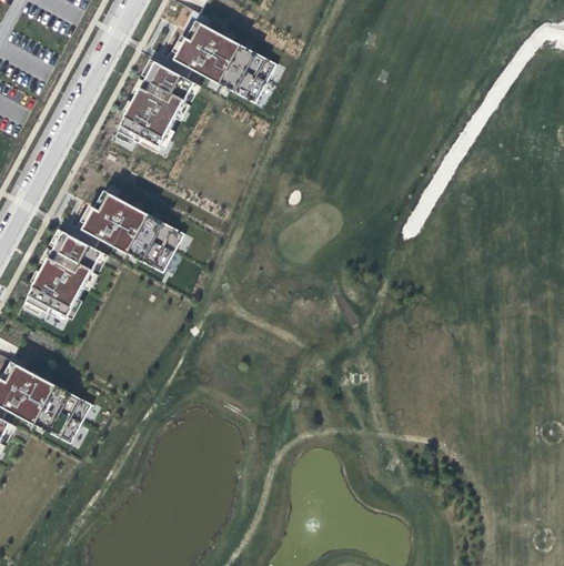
[(190,40),(184,37),(180,46),(173,58),(249,100),(271,63),(200,22),(190,40)]
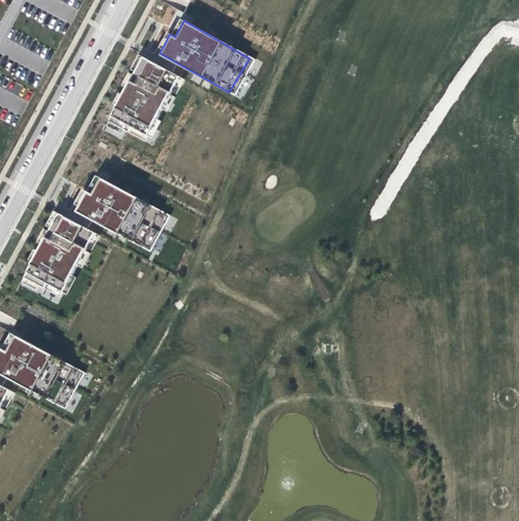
[(141,58),(138,56),(104,121),(124,131),(126,128),(143,136),(175,76),(141,58)]
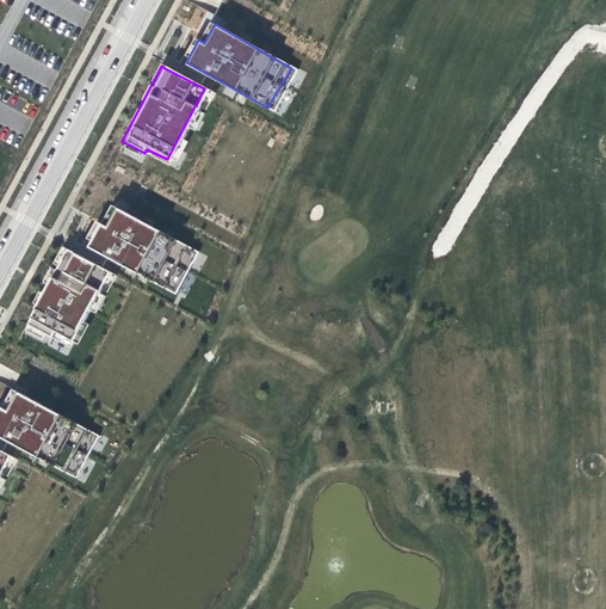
[(216,91),(229,96),(232,88),(218,84),(216,91)]
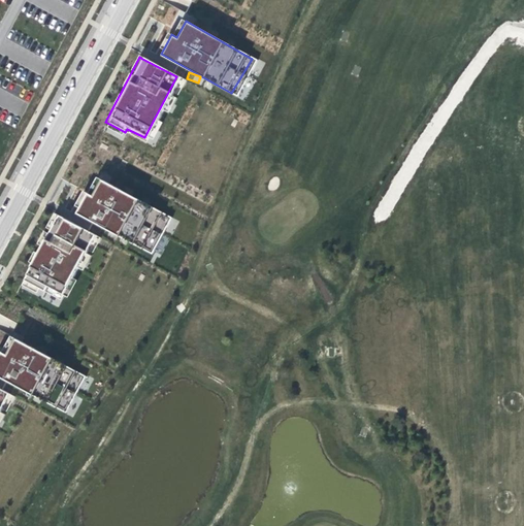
[(94,195),(88,192),(83,202),(78,212),(149,251),(169,217),(102,178),(94,195)]
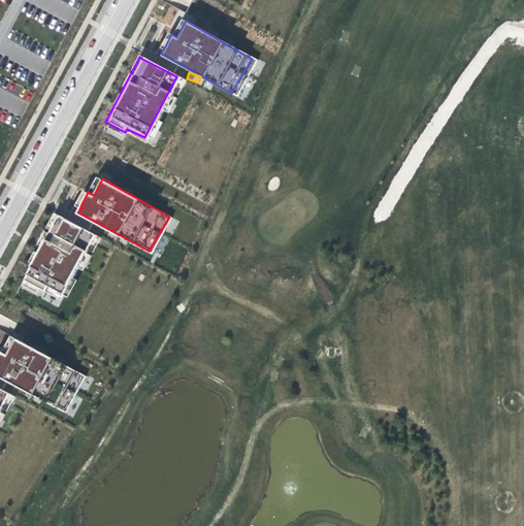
[(62,216),(58,214),(24,278),(43,289),(45,285),(63,294),(95,233),(62,216)]
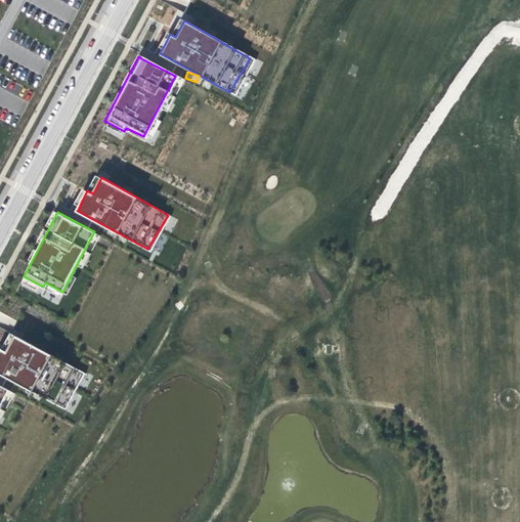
[(7,351),(2,348),(0,351),(0,373),(63,408),(82,372),(16,335),(7,351)]
